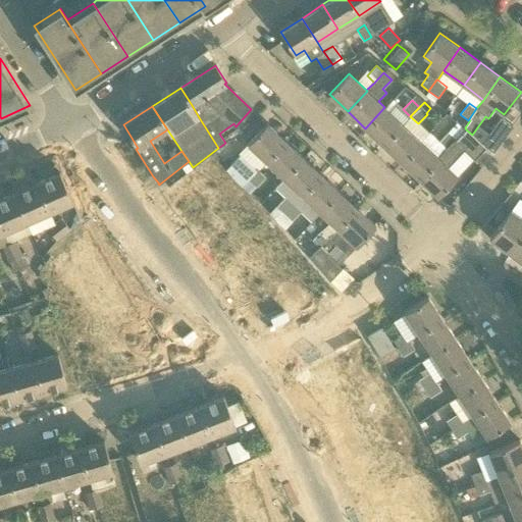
[(383,145),(403,124),(384,107),(365,128),(383,145)]
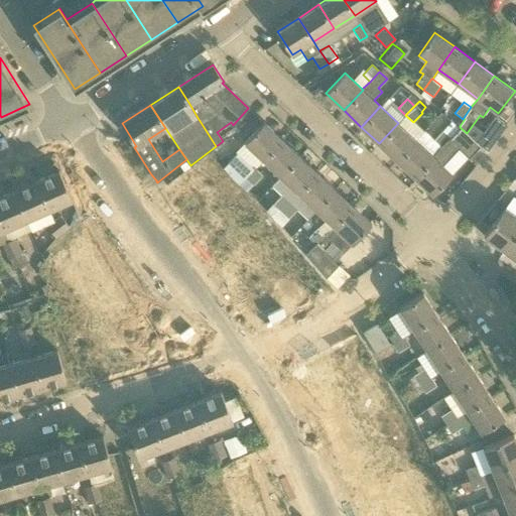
[(488,150),(507,125),(495,116),(477,142),(488,150)]
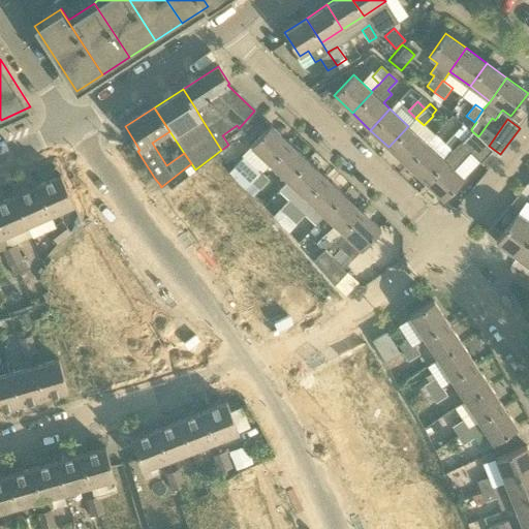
[(270,164),(289,143),(271,125),(251,147),(270,164)]
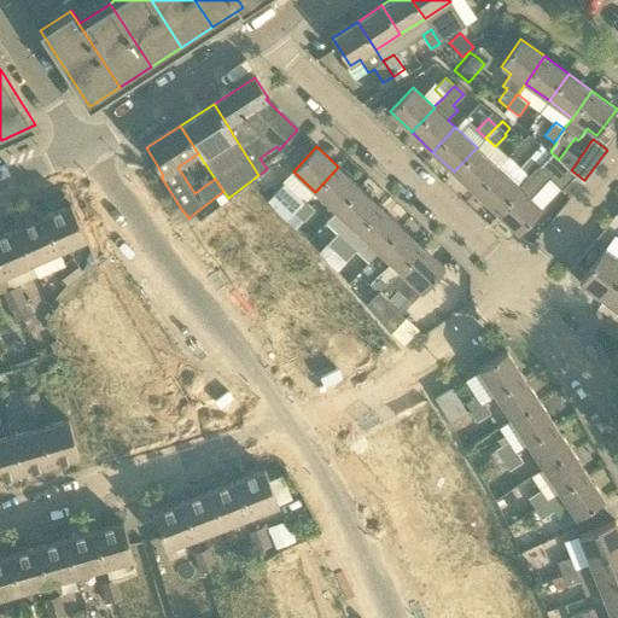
[(474,192),(499,168),(477,147),(454,172),(474,192)]
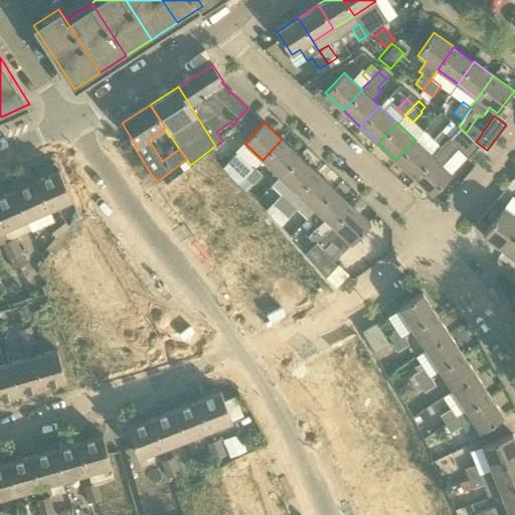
[(479,146),(466,133),(460,128),(450,138),(442,147),(433,157),(413,177),(432,194),(452,174),(443,165),(451,157),(458,148),(468,158),(479,146)]
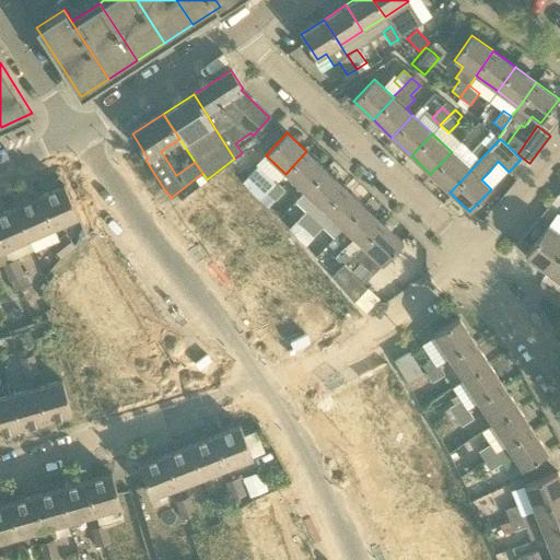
[(481,142),(473,152),(480,160),(489,150),(481,142)]
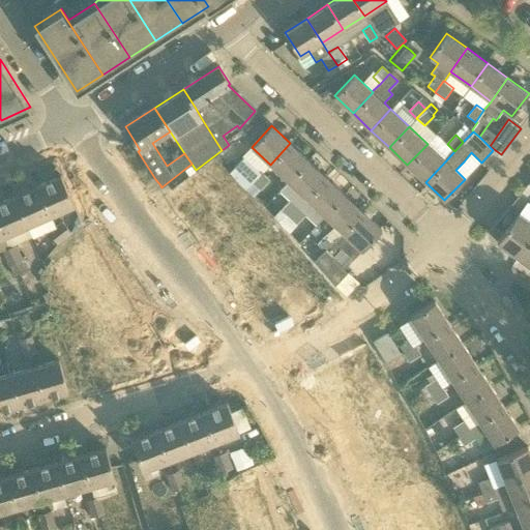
[(290,143),(270,165),(288,181),(308,160),(290,143)]
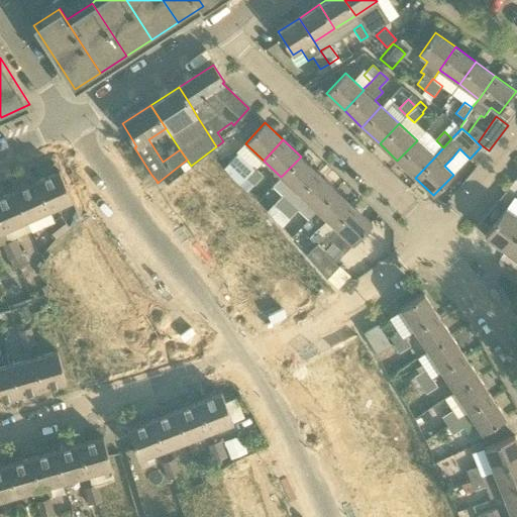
[(415,178),(434,158),(417,140),(397,161),(415,178)]
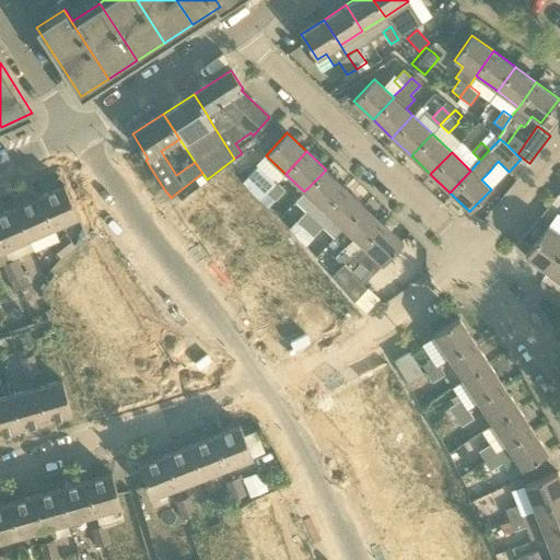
[(266,191),(276,181),(253,159),(237,176),(251,191),(259,200),(266,191)]
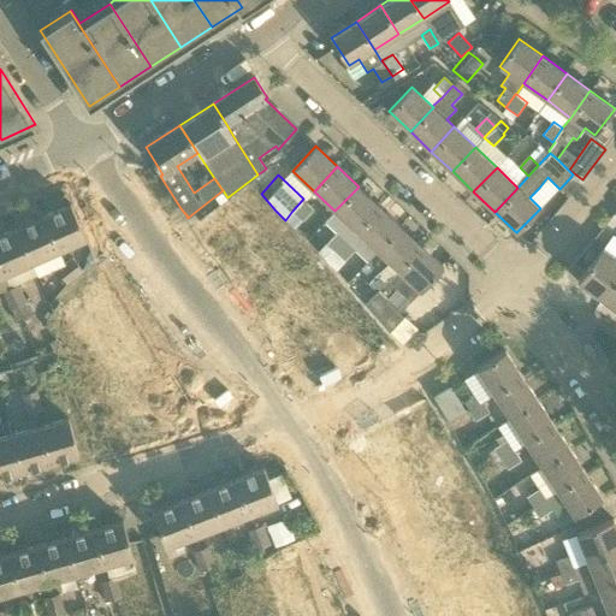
[(327,244),(336,252),(379,206),(359,187),(335,211),(324,221),(337,234),(327,244)]
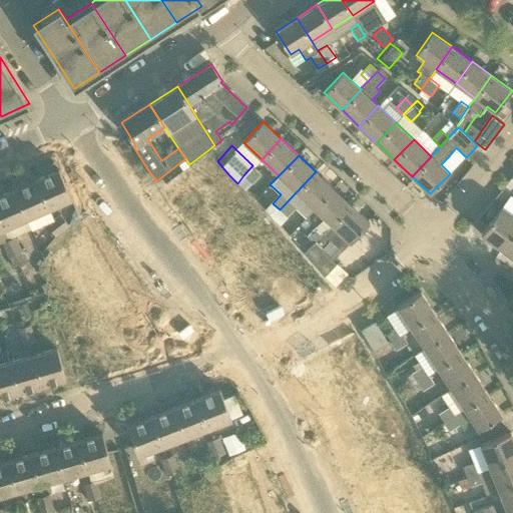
[(217,163),(207,170),(215,179),(224,171),(217,163)]
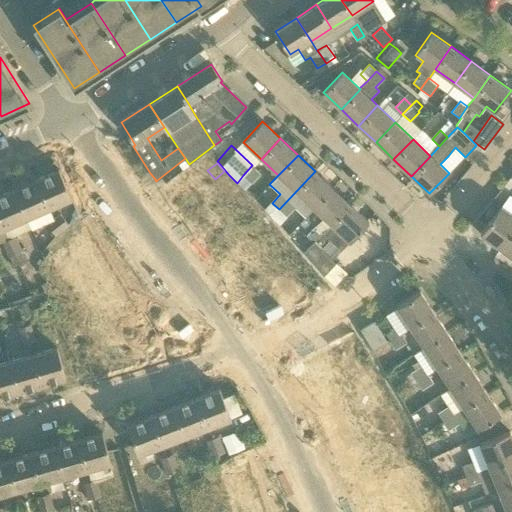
[(252,165),(243,175),(252,183),(261,174),(252,165)]
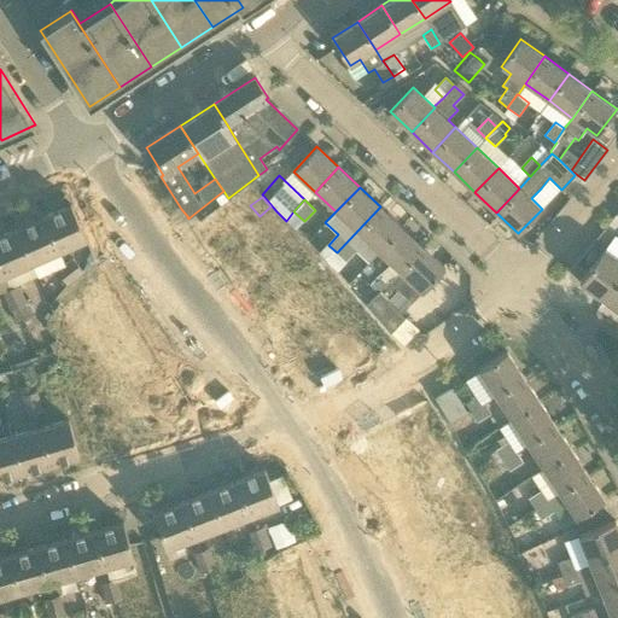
[(59,200),(34,210),(51,248),(76,238),(59,200)]
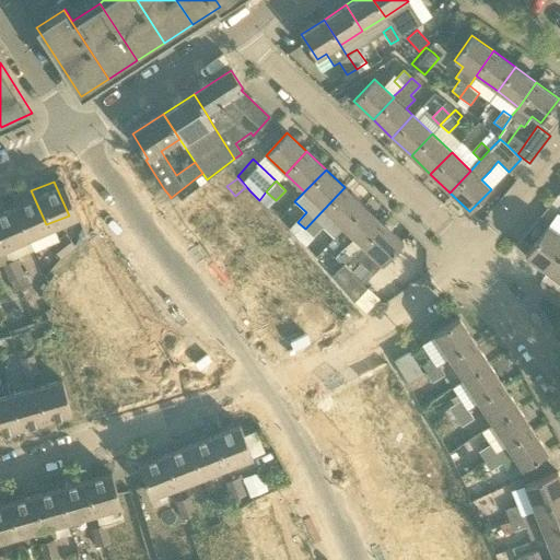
[(245,187),(235,196),(243,206),(253,197),(245,187)]
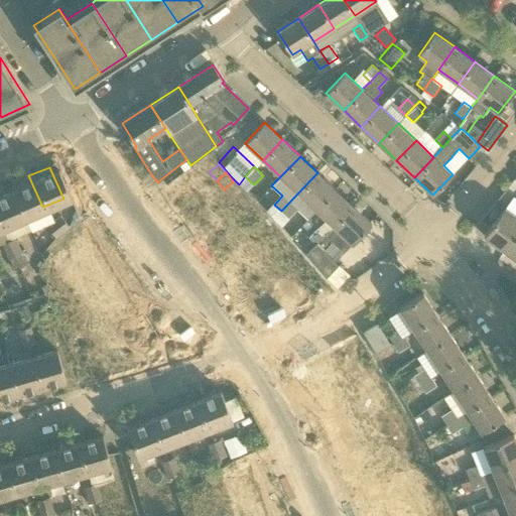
[(316,210),(336,189),(317,172),(281,211),(289,218),(297,210),(307,219),(315,210),(316,210)]
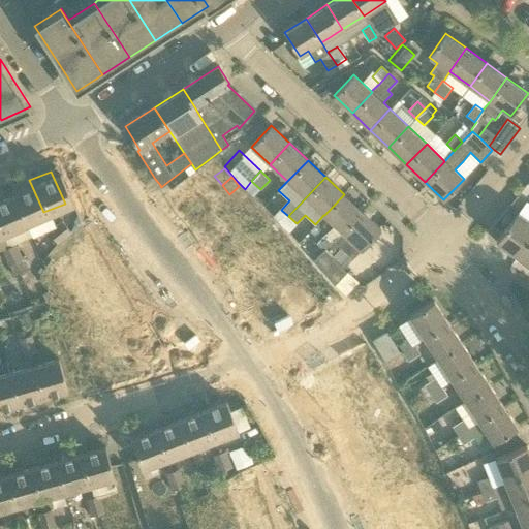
[(29,180),(8,189),(23,221),(43,212),(29,180)]
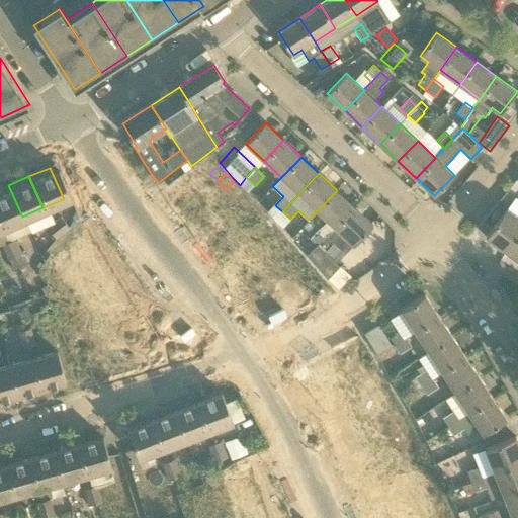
[(189,176),(163,197),(175,213),(202,192),(189,176)]
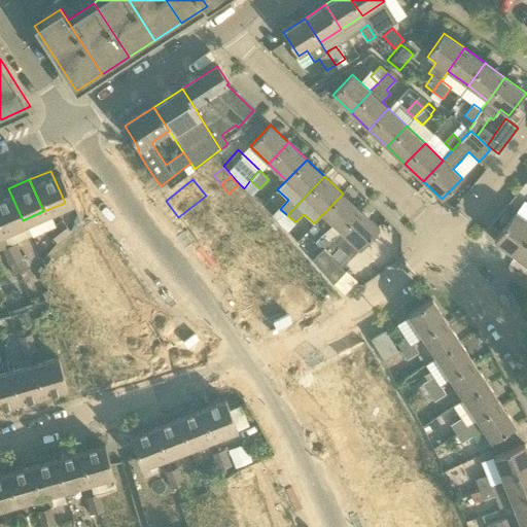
[(526,181),(508,206),(526,218),(526,181)]
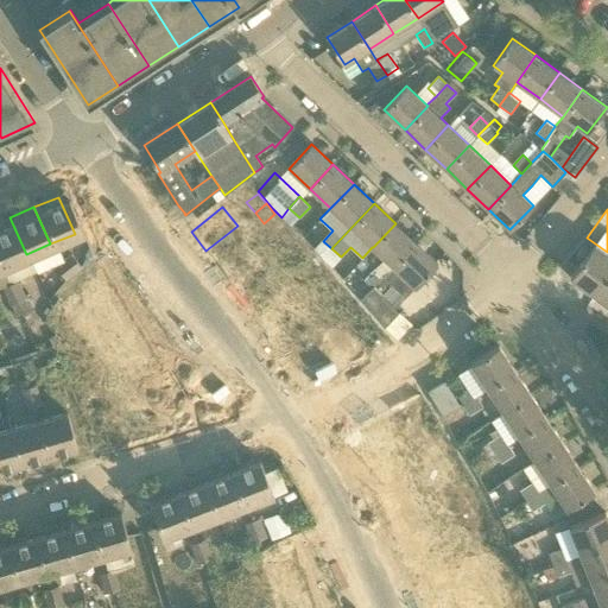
[(10,217),(0,221),(0,253),(5,264),(26,254),(10,217)]
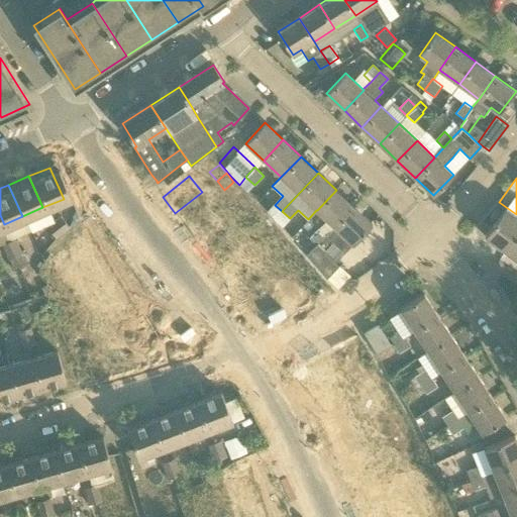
[(236,190),(227,199),(236,207),(244,198),(236,190)]
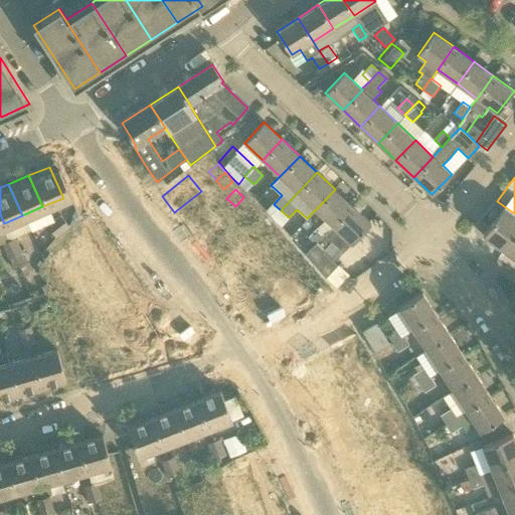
[(333,226),(352,205),(335,189),(316,209),(333,226)]
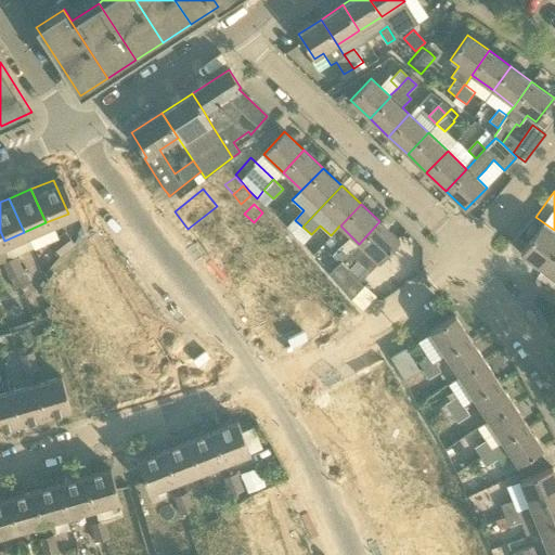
[(217,206),(188,229),(201,246),(230,223),(217,206)]
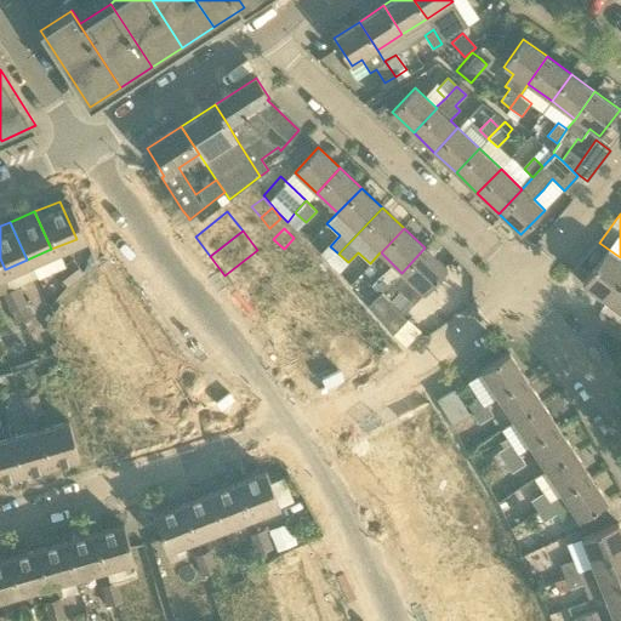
[(425,248),(402,273),(381,296),(368,307),(393,335),(406,320),(404,317),(389,303),(402,290),(415,303),(446,268),(425,248)]
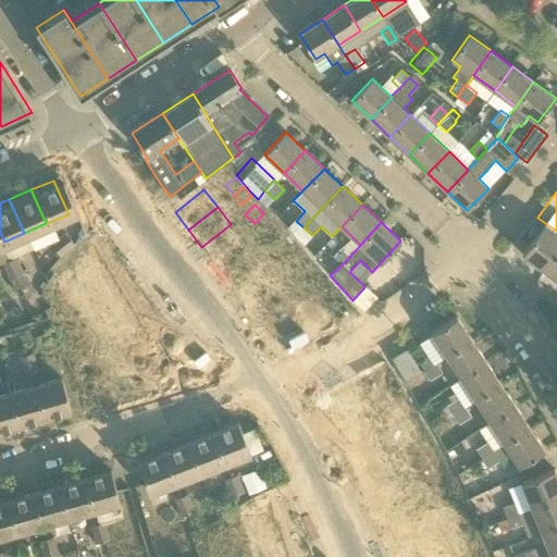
[(231,224),(201,247),(215,264),(244,242),(231,224)]
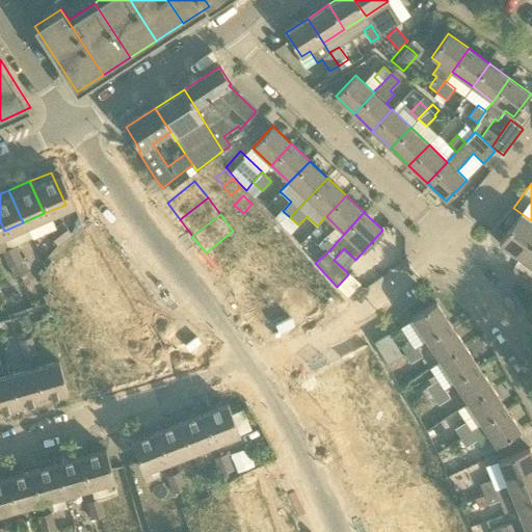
[(520,259),(531,241),(531,224),(531,223),(520,215),(499,243),(520,259)]
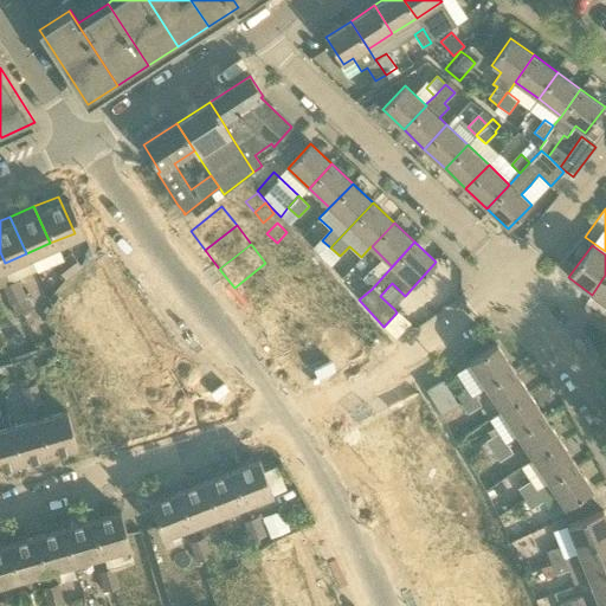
[(303,247),(292,257),(301,268),(311,258),(303,247)]
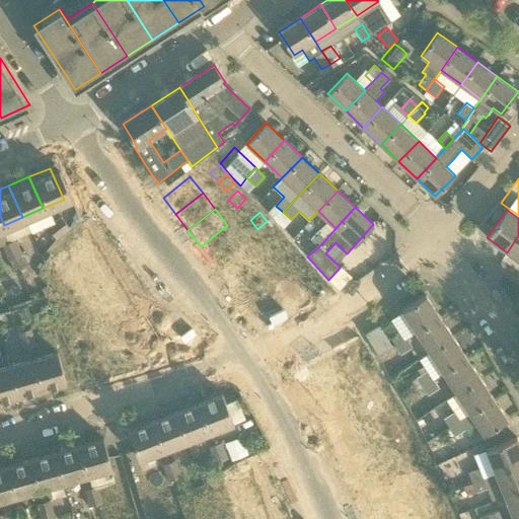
[(59,218),(50,224),(56,234),(65,228),(59,218)]
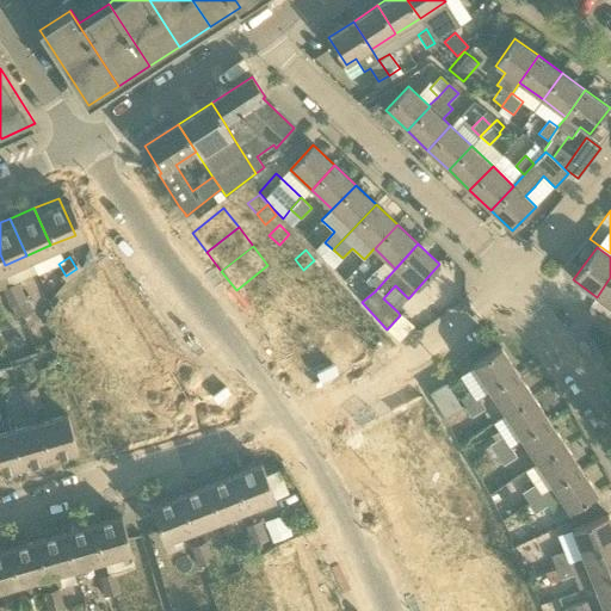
[(314,260),(303,270),(313,279),(323,270),(314,260)]
